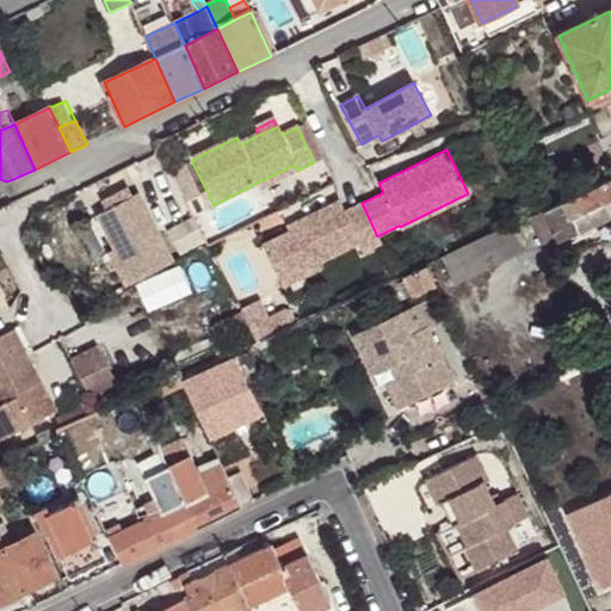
[(295,165),(258,183),(260,189),(297,171),(295,165)]
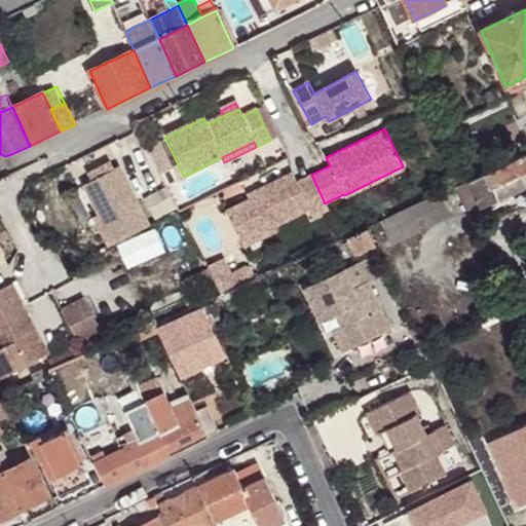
[(525,185),(525,153),(471,179),(483,204),(525,185)]
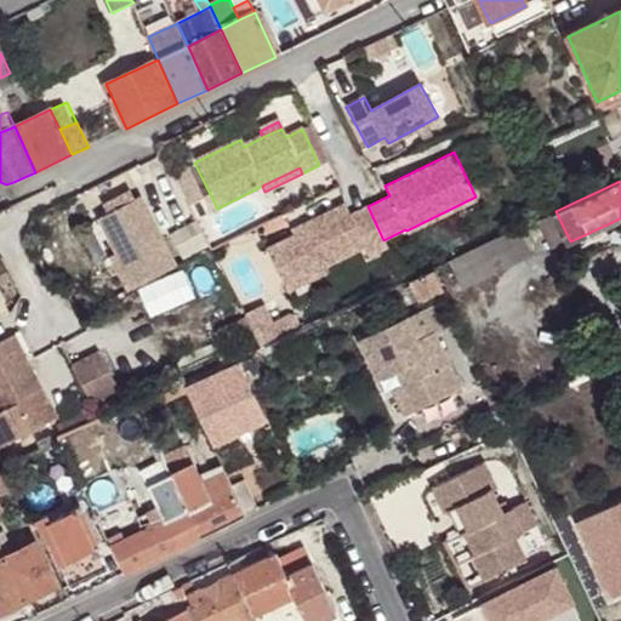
[(140,198),(100,218),(118,254),(110,257),(127,291),(175,267),(140,198)]
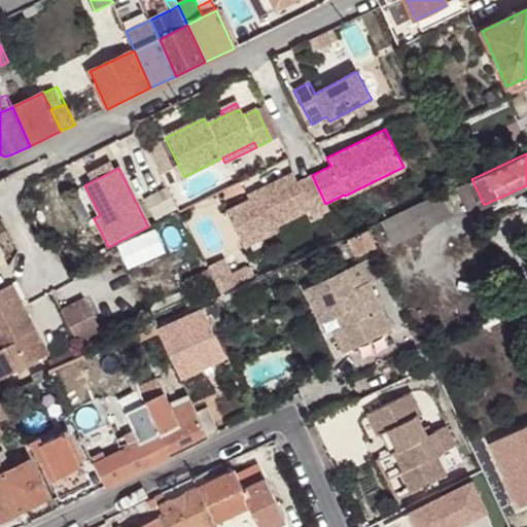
[(249,201),(225,212),(241,243),(274,226),(309,209),(313,217),(328,210),(325,204),(312,175),(296,183),(291,174),(256,191),(258,196),(249,201)]
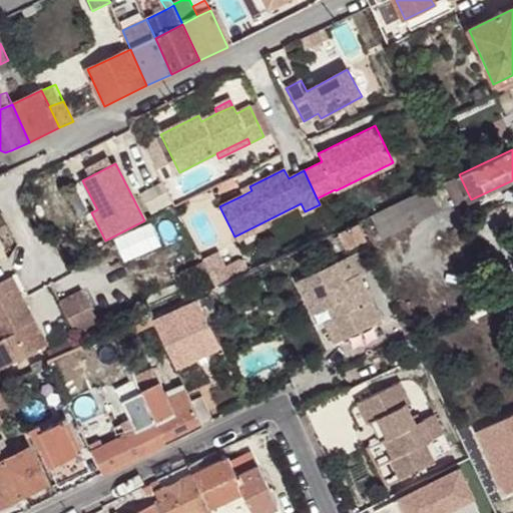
[(240,190),(242,195),(251,190),(249,186),(240,190)]
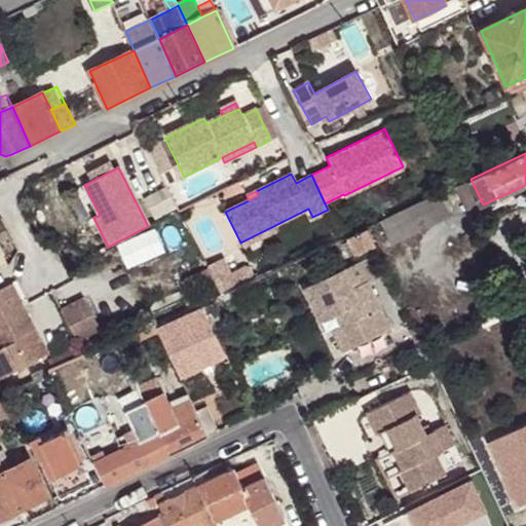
[(453,214),(443,192),(381,220),(392,242),(453,214)]
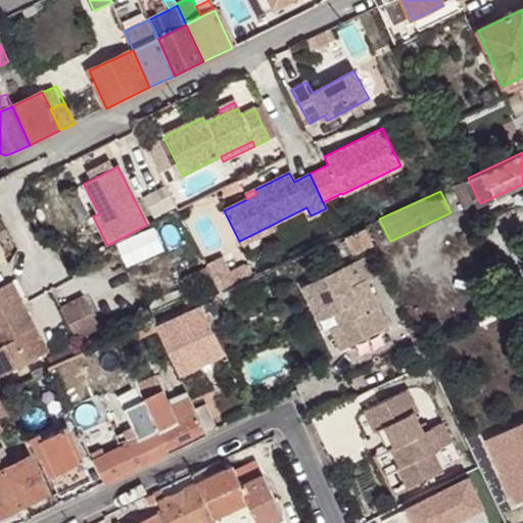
[(272,225),(239,241),(242,246),(274,230),(272,225)]
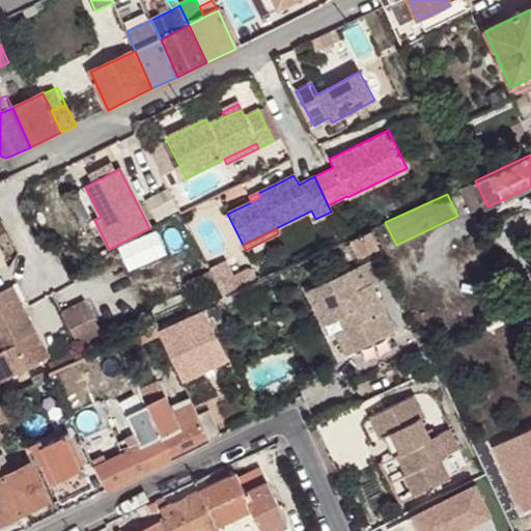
[(346,239),(355,258),(376,249),(369,229),(346,239)]
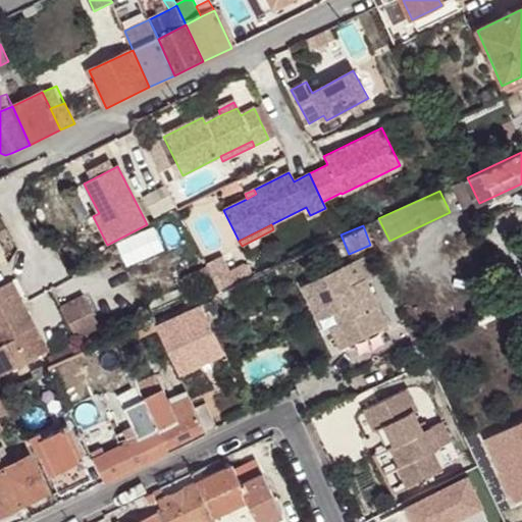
[(207,263),(218,289),(233,281),(222,256),(207,263)]
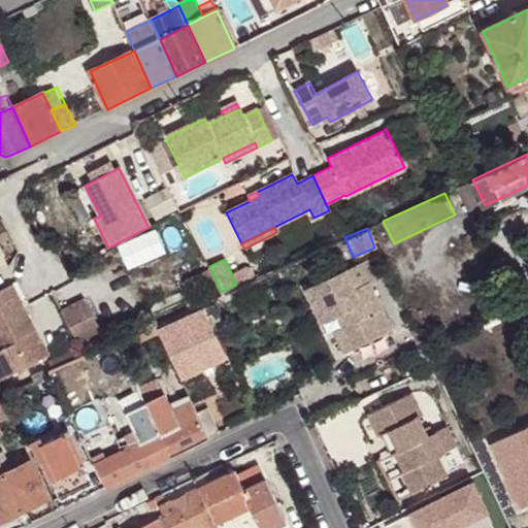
[(370,283),(371,286),(382,281),(371,259),(345,270),(356,291),(370,283)]
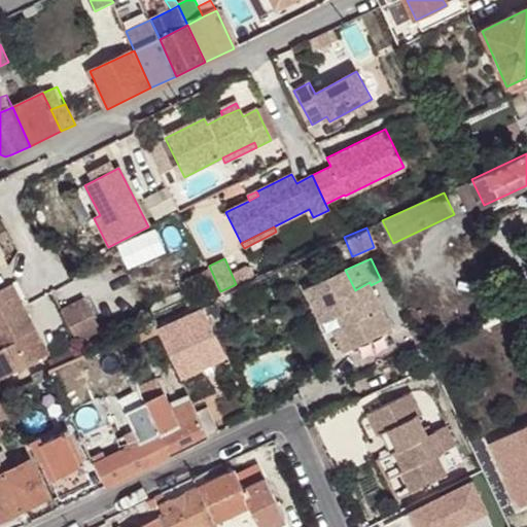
[(392,330),(371,285),(370,282),(355,290),(345,270),(305,288),(321,325),(338,317),(346,313),(351,323),(343,327),(353,349),(392,330)]
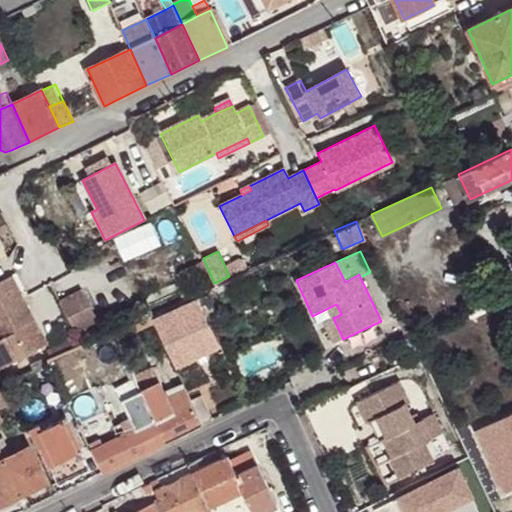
[(0,282),(0,369),(47,345),(11,276),(0,282)]
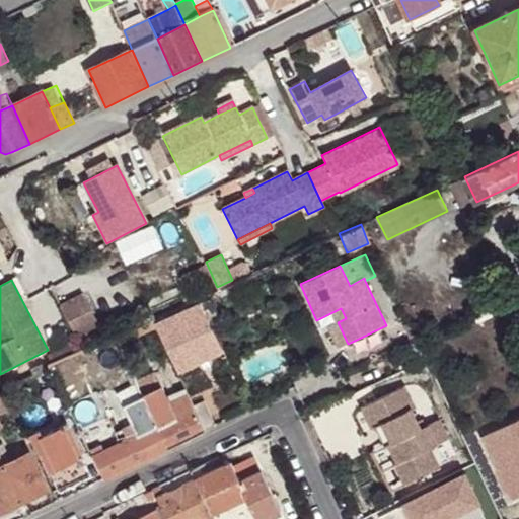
[(82,295),(60,307),(77,339),(99,326),(82,295)]
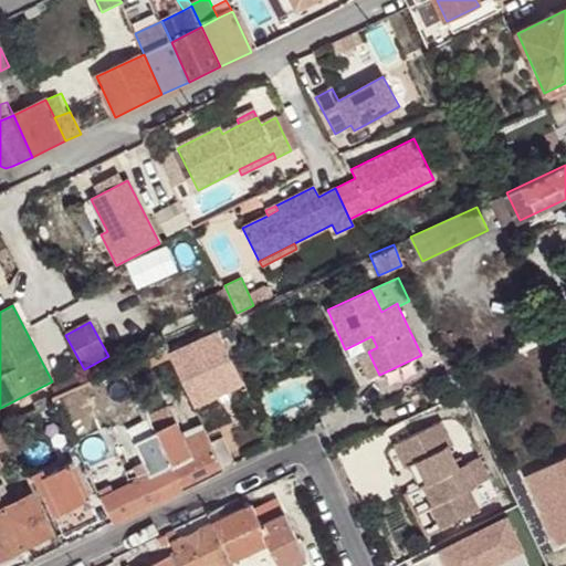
[(216,327),(167,349),(169,354),(218,332),(216,327)]
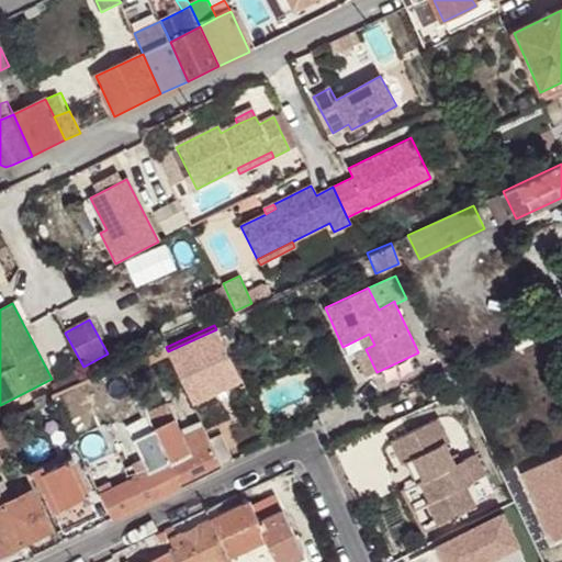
[(216,329),(168,351),(193,405),(243,382),(216,329)]
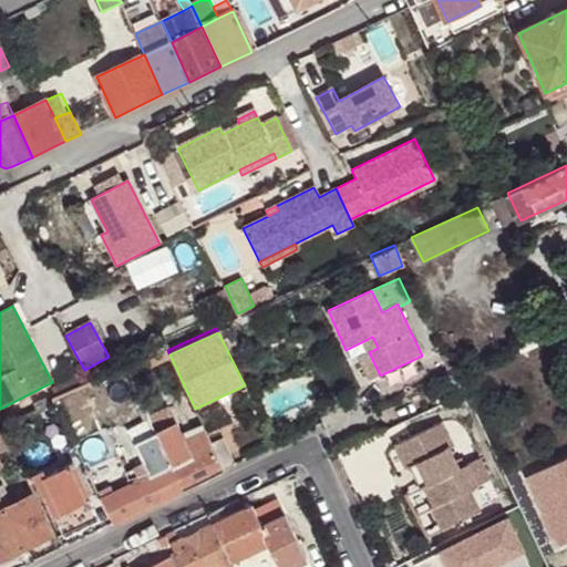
[(363,341),(369,352),(378,348),(372,337),(363,341)]
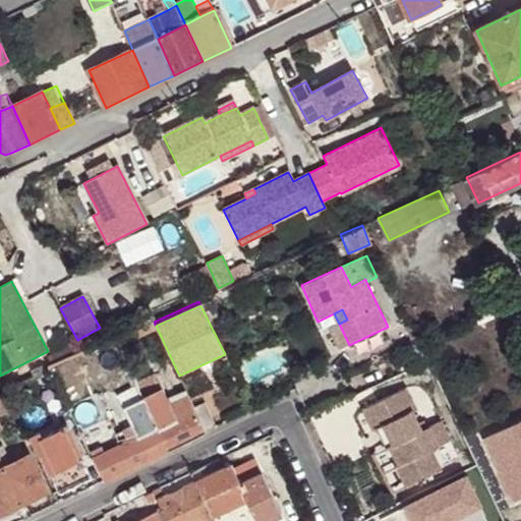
[(340,349),(349,345),(339,324),(330,328),(340,349)]
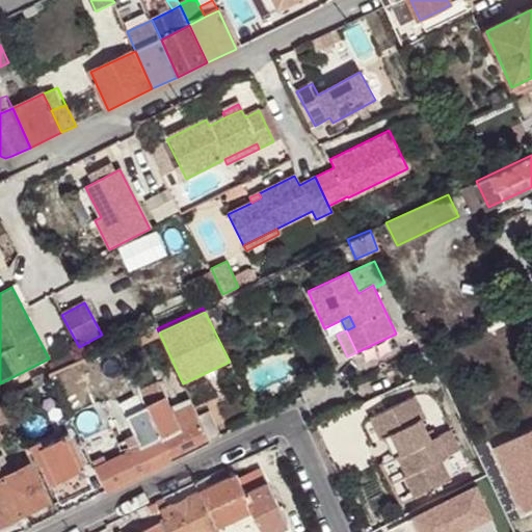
[(98,354),(97,355),(108,377),(109,376),(98,354)]
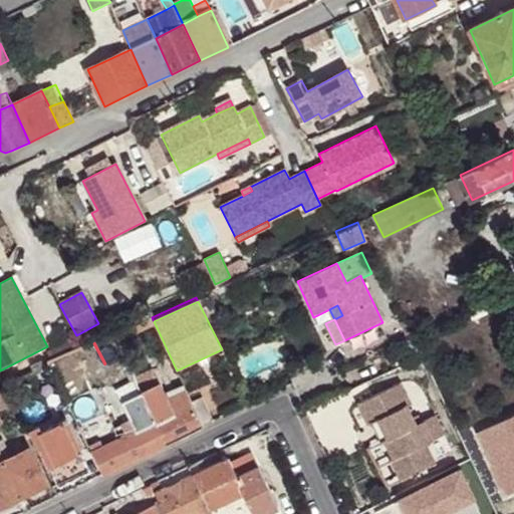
[(93,343),(72,353),(83,375),(104,364),(93,343)]
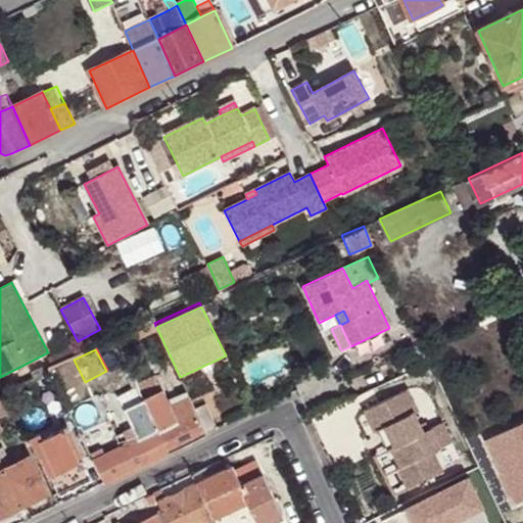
[(156,385),(142,391),(146,400),(159,393),(156,385)]
